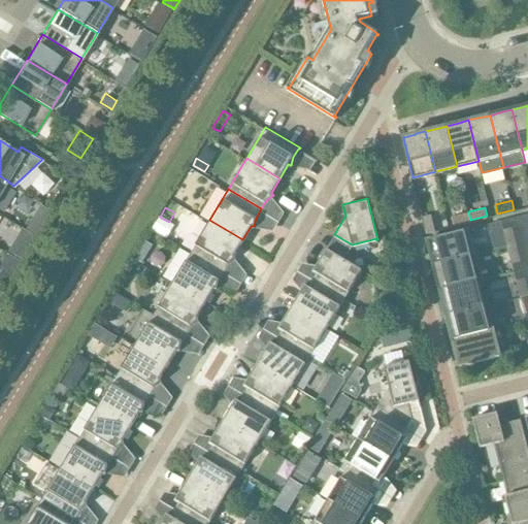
[(470,220),(468,211),(452,216),(454,224),(470,220)]
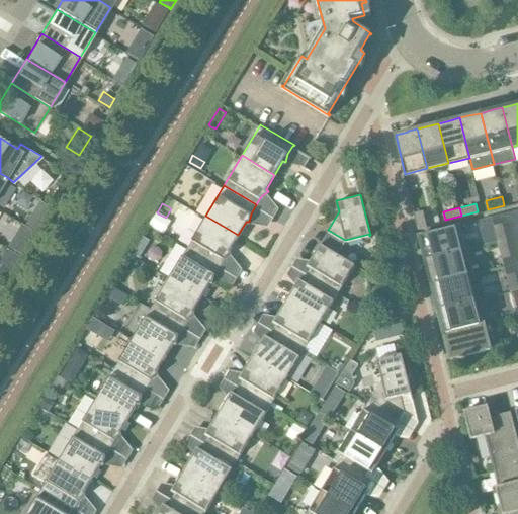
[(418,227),(427,225),(423,208),(414,210),(418,227)]
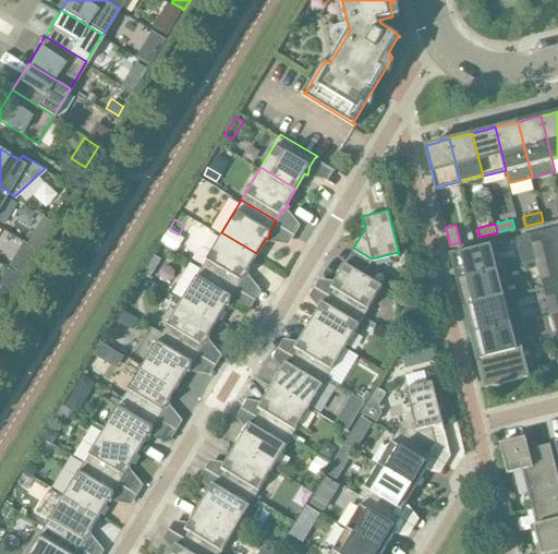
[(221,232),(202,265),(237,286),(242,277),(250,272),(247,268),(256,253),(221,232)]
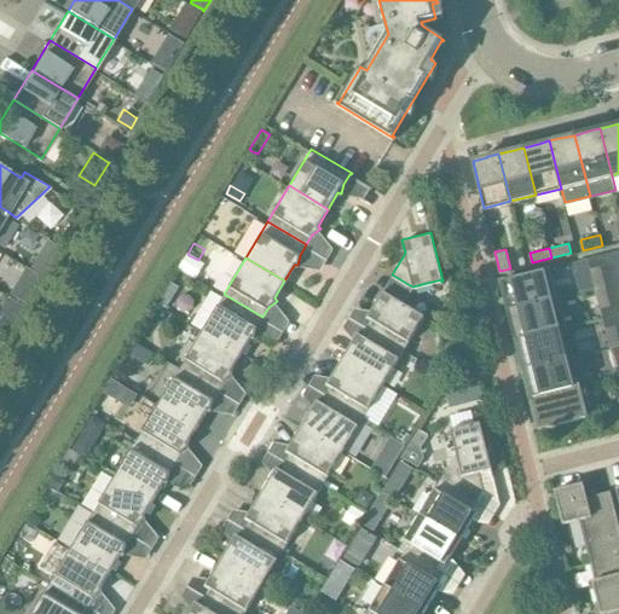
[(595,287),(606,284),(600,264),(590,266),(595,287)]
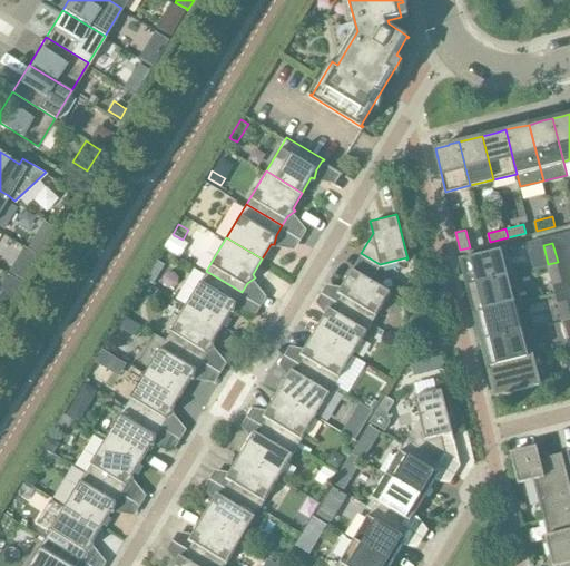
[(469,284),(512,273),(504,245),(487,250),(462,256),(467,273),(465,274),(469,284)]
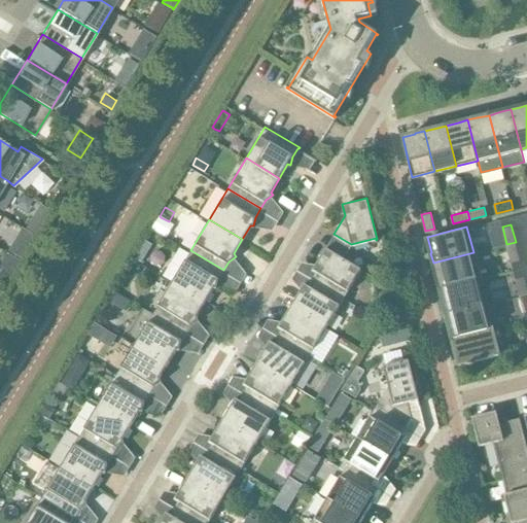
[(516,242),(506,244),(511,260),(520,258),(516,242)]
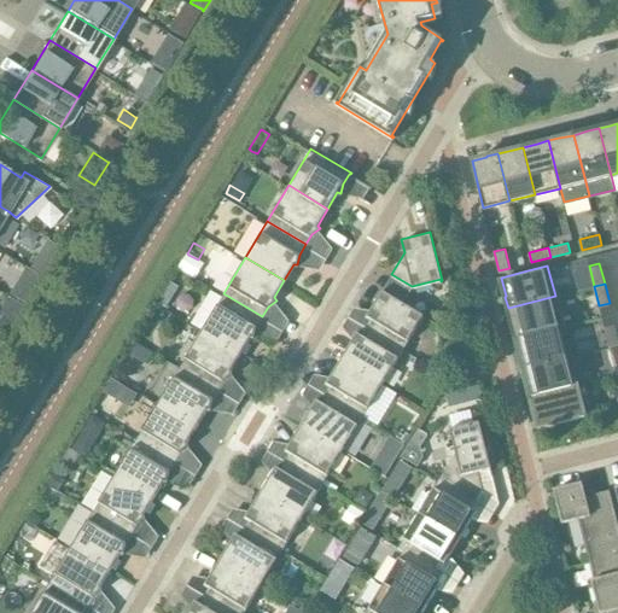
[(367,326),(403,348),(424,314),(383,289),(371,309),(375,313),(367,326)]
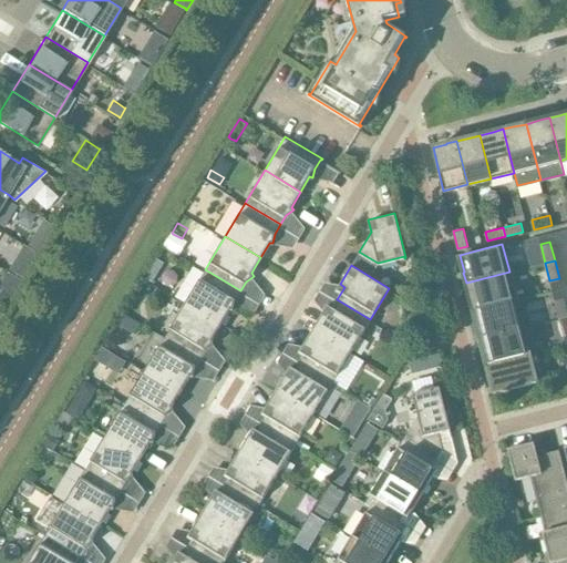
[(205,269),(185,302),(220,324),(229,308),(233,309),(235,300),(240,290),(205,269)]
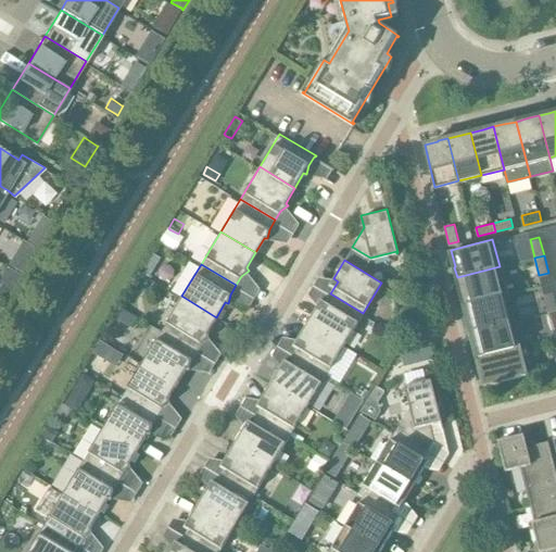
[(500,266),(457,277),(459,287),(460,287),(464,303),(506,292),(500,266)]
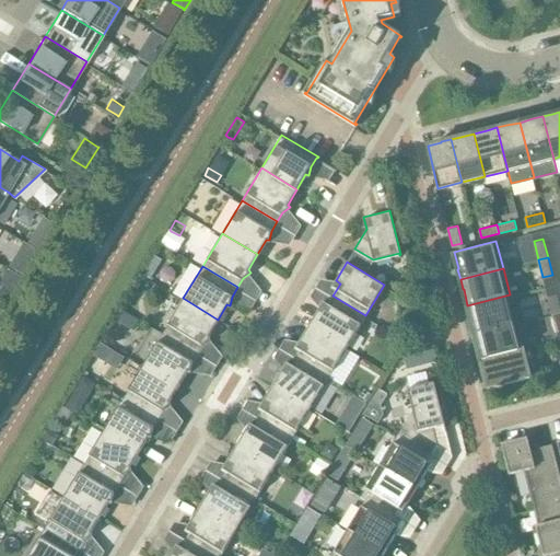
[(552,313),(559,310),(559,305),(557,292),(547,294),(552,313)]
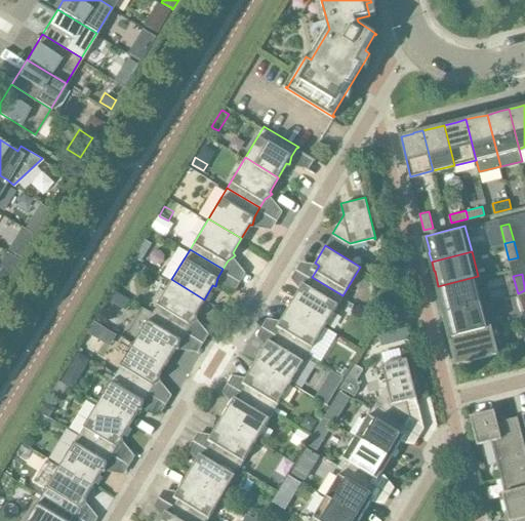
[(484,302),(478,276),(438,286),(442,302),(444,312),(484,302)]
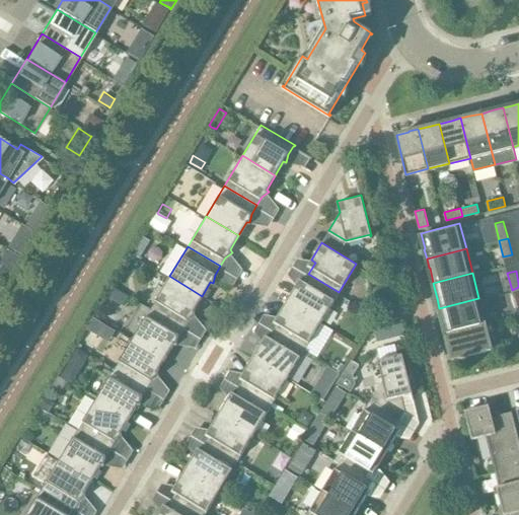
[(321,320),(339,292),(308,274),(301,285),(297,283),(287,299),(321,320)]
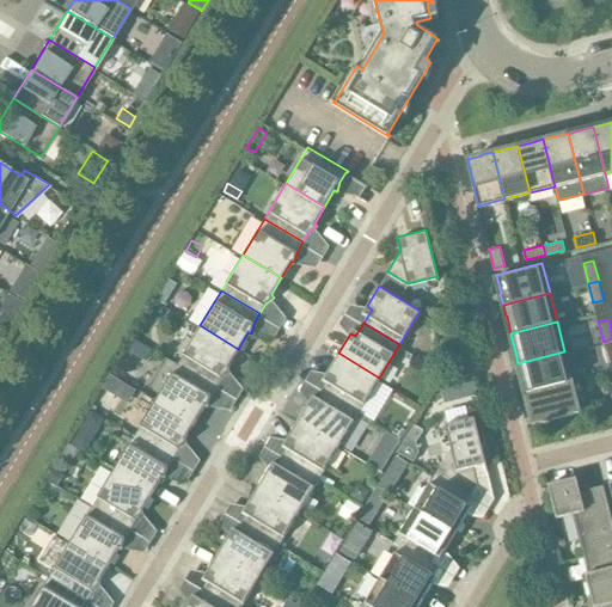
[(200,325),(178,361),(216,385),(222,374),(231,368),(228,366),(238,349),(200,325)]
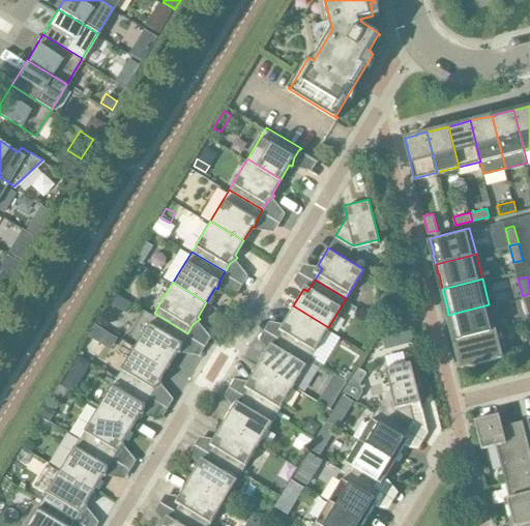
[(116,291),(111,301),(112,301),(125,311),(131,300),(117,292),(116,291)]
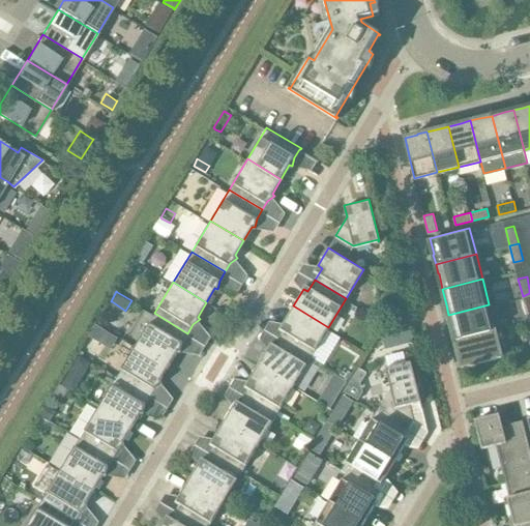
[(495,329),(489,304),(448,315),(450,324),(451,324),(454,340),(495,329)]
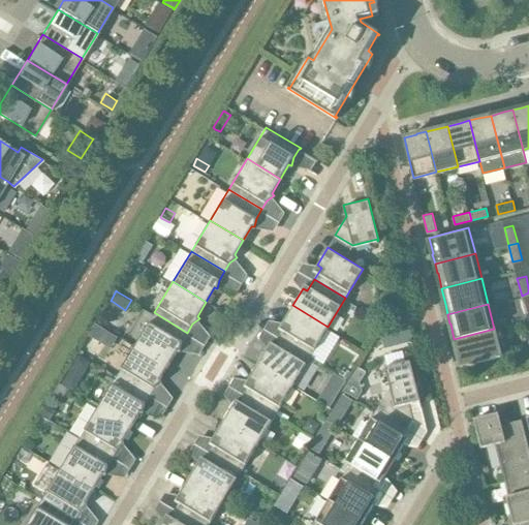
[(310,356),(328,327),(292,305),(282,321),(286,325),(280,337),(310,356)]
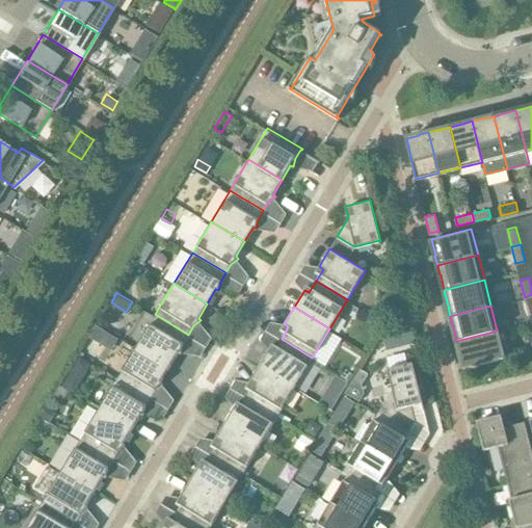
[(155,314),(136,345),(169,366),(178,351),(182,352),(183,343),(188,335),(155,314)]
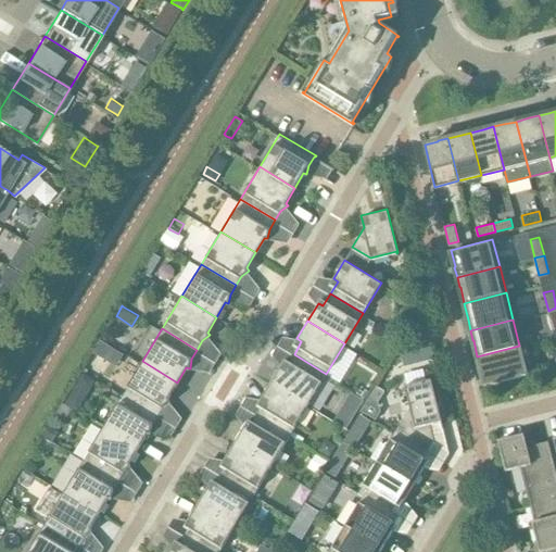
[(419,342),(417,330),(406,334),(408,345),(419,342)]
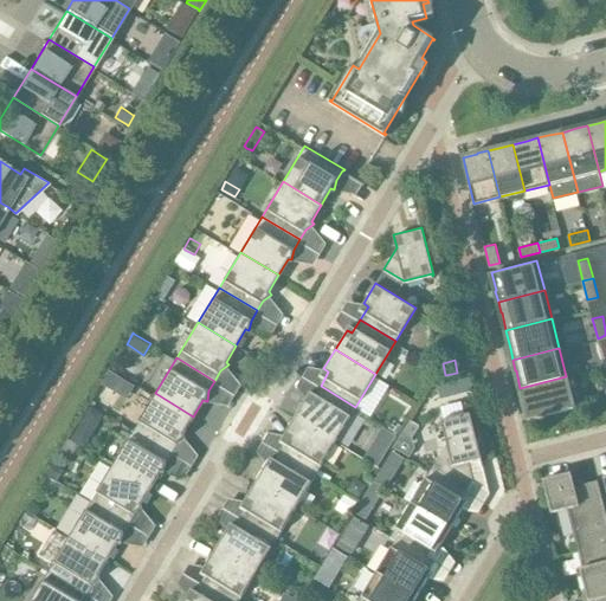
[(109,368),(101,382),(104,383),(113,389),(121,375),(113,370),(109,368)]
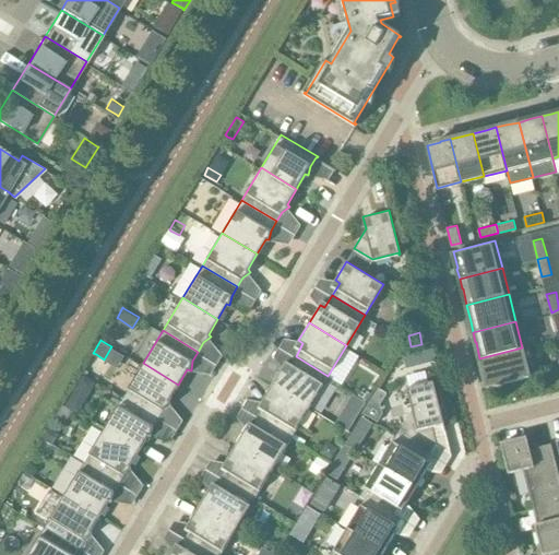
[(431,345),(402,352),(406,366),(436,358),(431,345)]
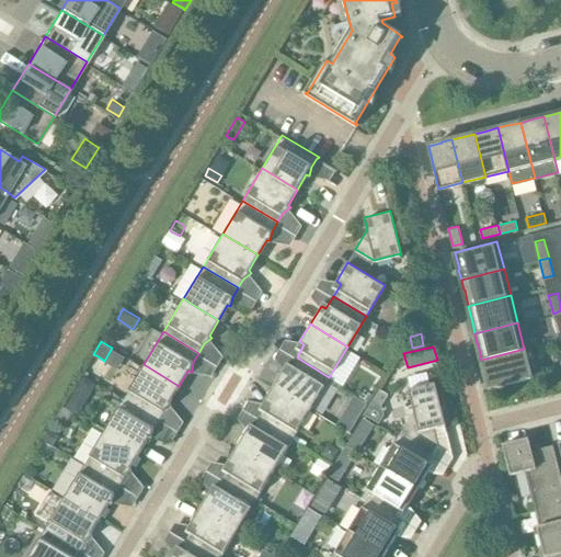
[(488,387),(531,376),(524,349),(481,360),(485,376),(488,387)]
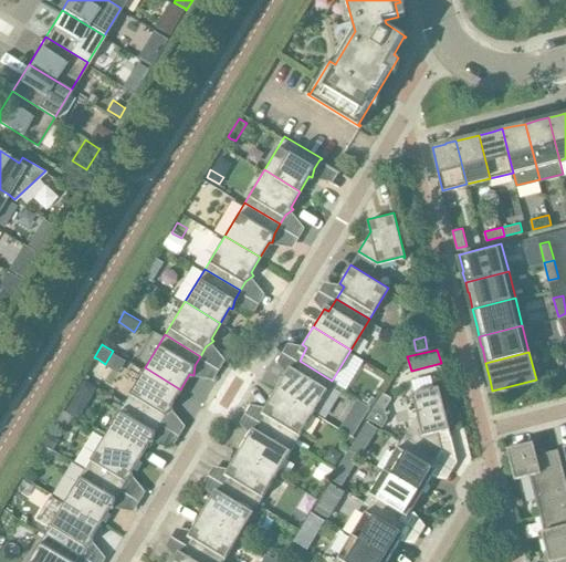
[(292,373),(286,370),(275,388),(314,410),(332,381),(300,361),(292,373)]
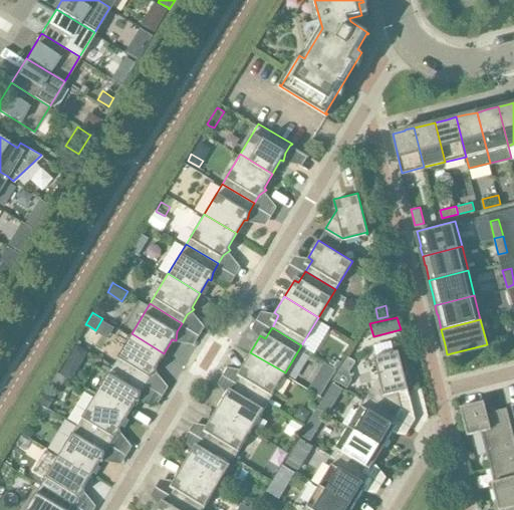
[(113,363),(146,383),(151,374),(158,369),(156,366),(164,353),(132,333),(113,363)]
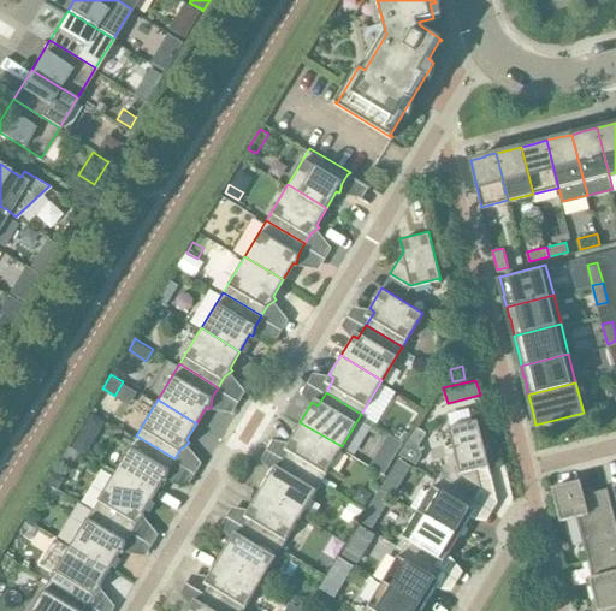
[(92,411),(83,427),(96,434),(106,419),(93,411),(92,411)]
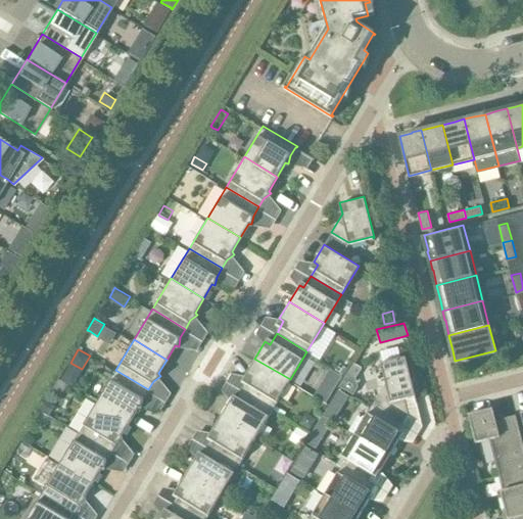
[(372,405),(401,423),(408,413),(405,397),(414,395),(415,396),(416,396),(406,354),(403,355),(405,356),(381,362),(385,381),(372,405)]
